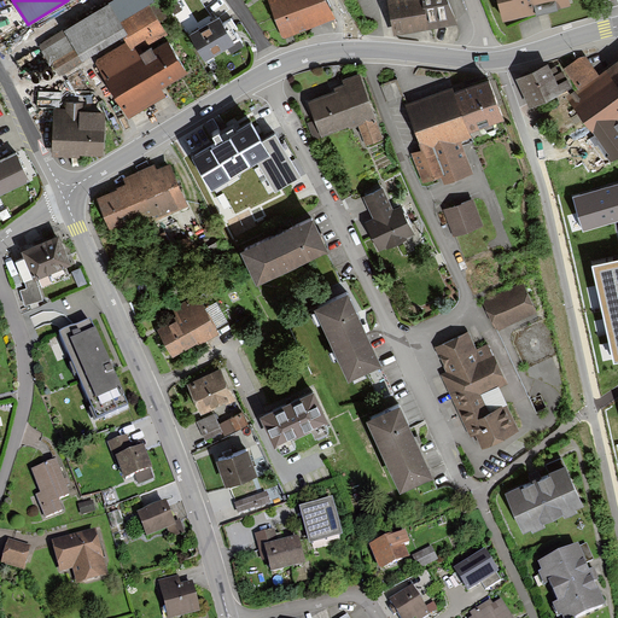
[(95,62),(133,122),(170,100),(167,92),(191,77),(152,12),(167,3),(164,0),(116,0),(39,46),(59,82),(95,62)]
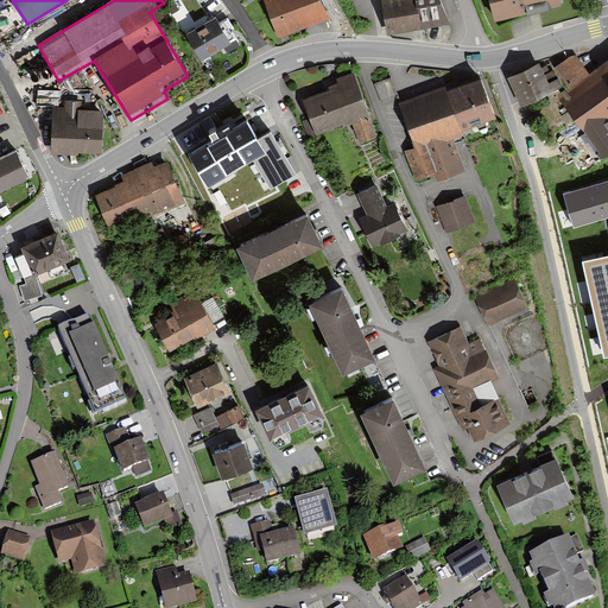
[(200,0),(189,6),(197,20),(208,14),(200,0)]
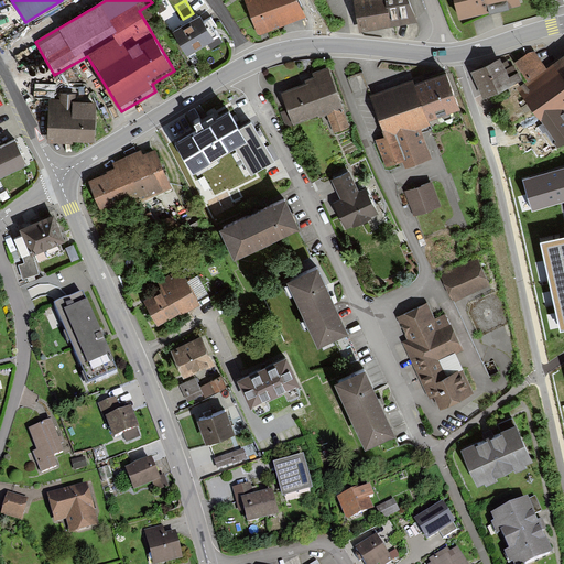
[(245,0),(259,35),(305,17),(297,0),(245,0)]
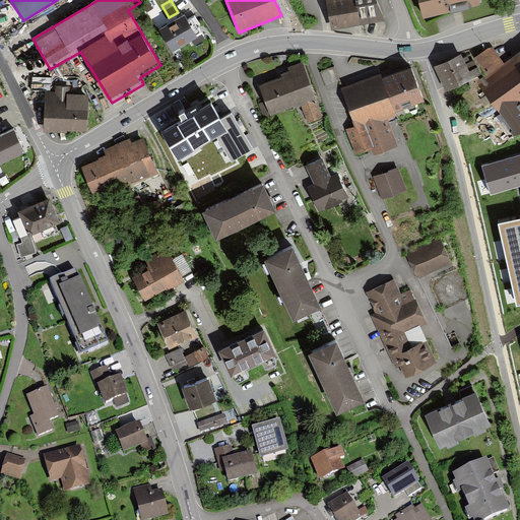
[(326,0),(334,29),(386,19),(379,0),(326,0)]
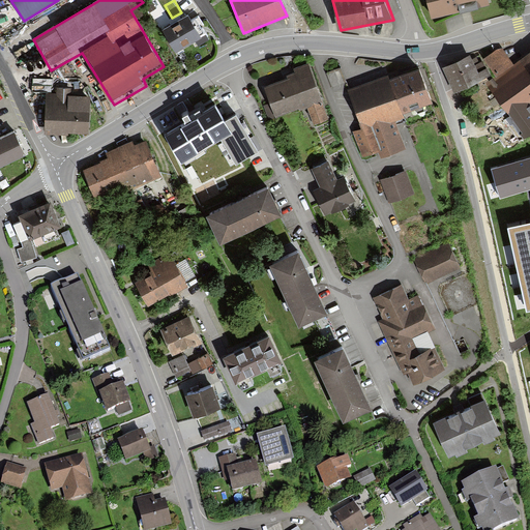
[(429,0),(434,15),(460,7),(461,10),(466,9),(471,8),(478,6),(478,3),(489,0),(429,0)]
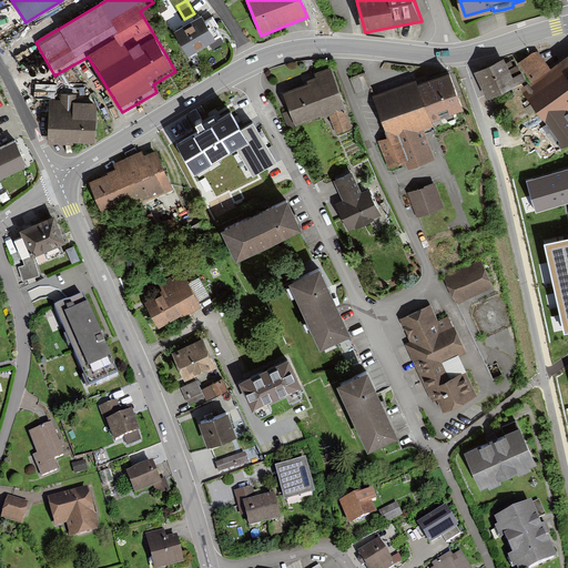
[(203,19),(176,36),(191,58),(217,42),(203,19)]
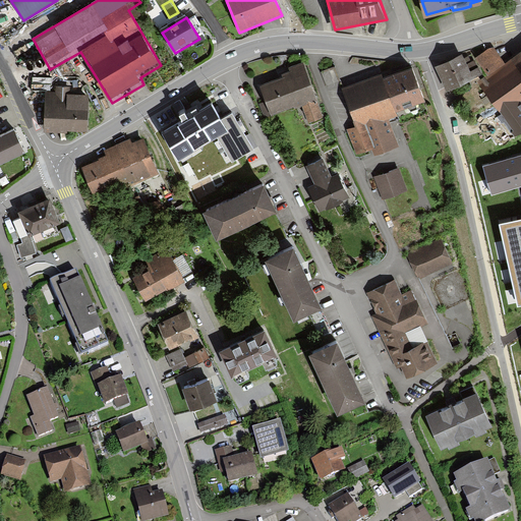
[(489,49),(474,59),(487,76),(478,83),(501,114),(498,116),(513,137),(520,133),(520,52),(506,64),(495,48),(489,49)]
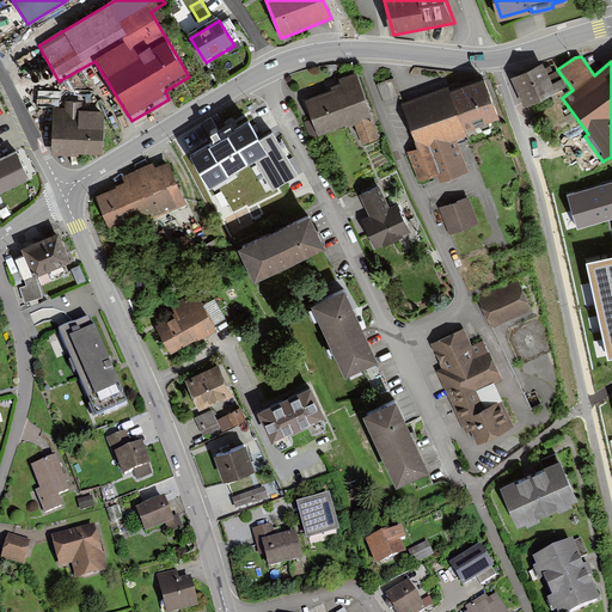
[(510,79),(525,108),(565,87),(557,69),(555,72),(551,66),(545,68),(543,63),(510,79)]
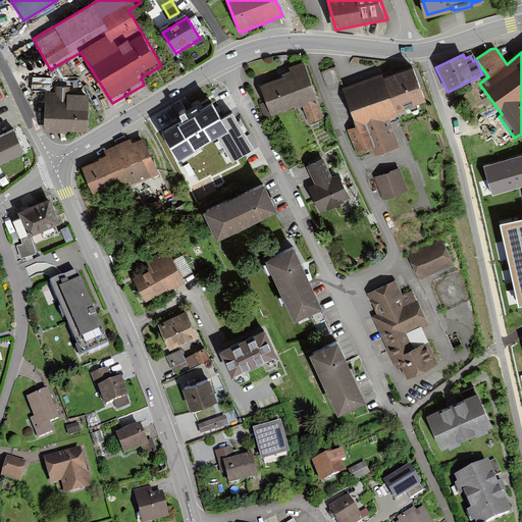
[(257,85),(269,115),(299,104),(306,123),(321,117),(301,62),(286,68),(289,73),(257,85)]
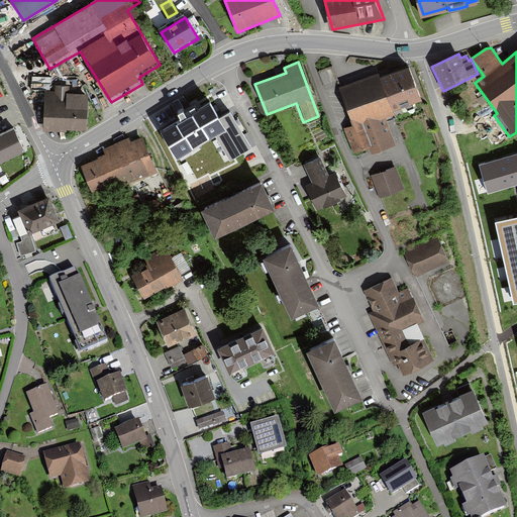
[(416,100),(406,71),(378,81),(376,75),(366,79),(337,89),(351,127),(343,130),(351,152),(368,147),(370,153),(393,144),(382,117),(390,114),(389,111),(397,108),(394,101),(405,97),(407,104),(416,100)]
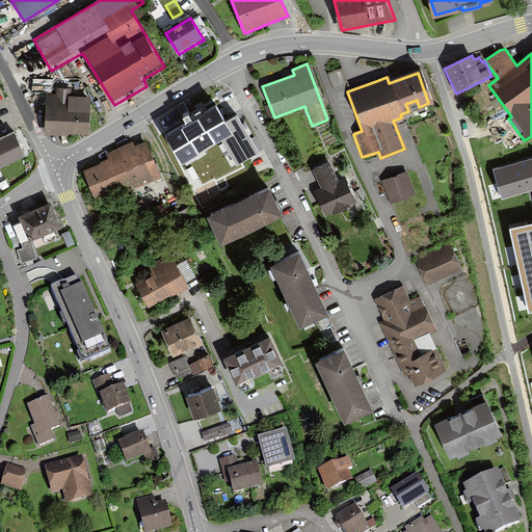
[(48,101),(47,131),(91,133),(92,103),(48,101)]
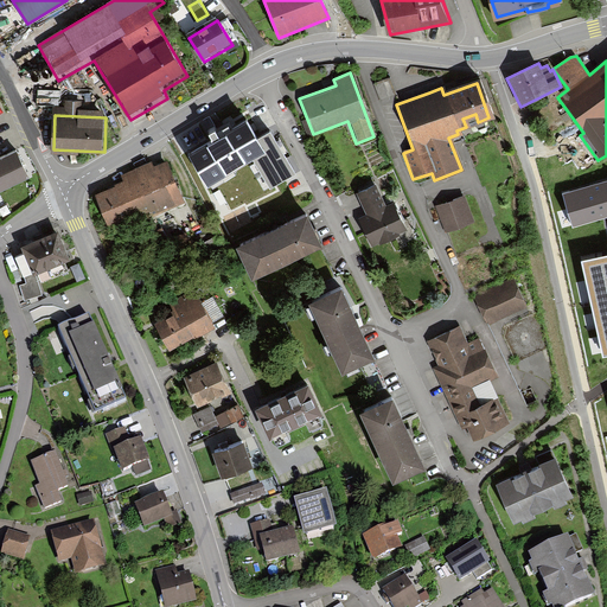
[(191,154),(208,183),(254,157),(268,148),(262,138),(251,120),(191,154)]
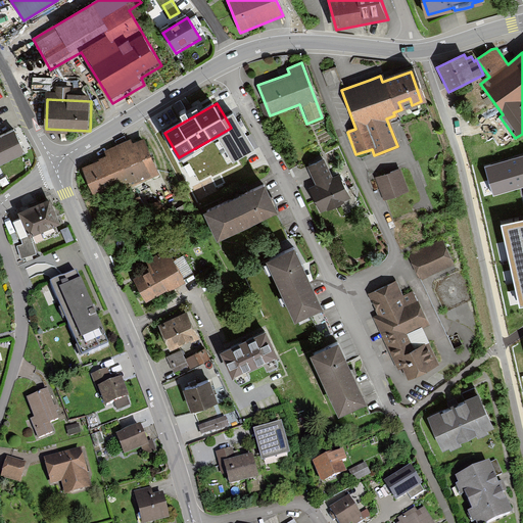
[(234,113),(226,119),(231,128),(219,135),(233,160),(254,148),(234,113)]
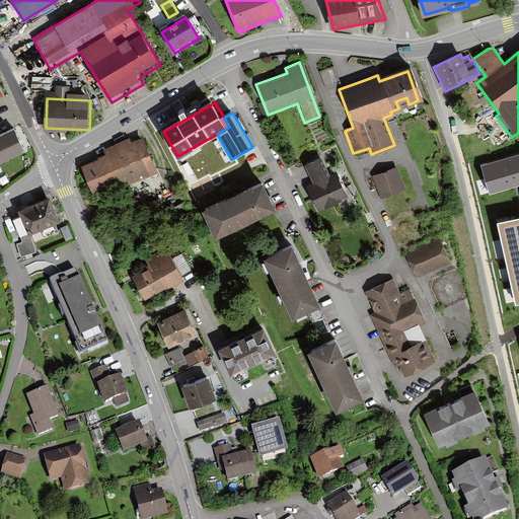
[(16,130),(0,137),(0,163),(0,165),(26,153),(16,130)]
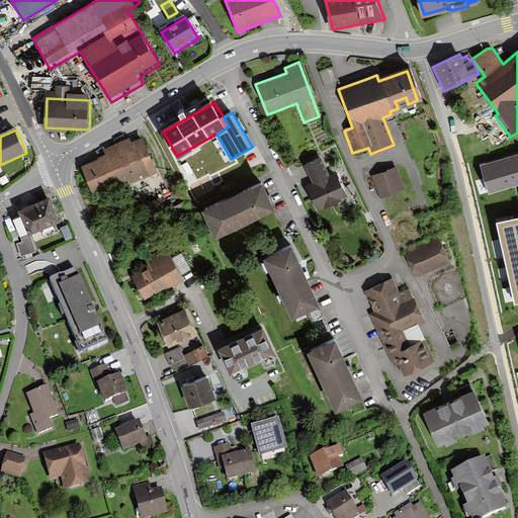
[(82,166),(93,194),(123,181),(125,185),(157,172),(143,139),(131,144),(128,139),(103,150),(105,156),(82,166)]
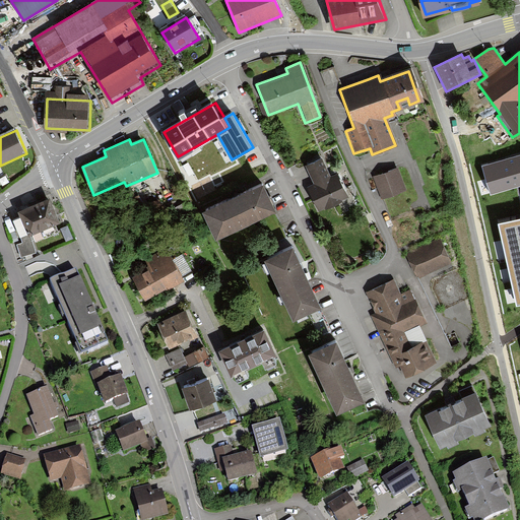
[(519,153),(481,165),(490,192),(519,183),(519,153)]
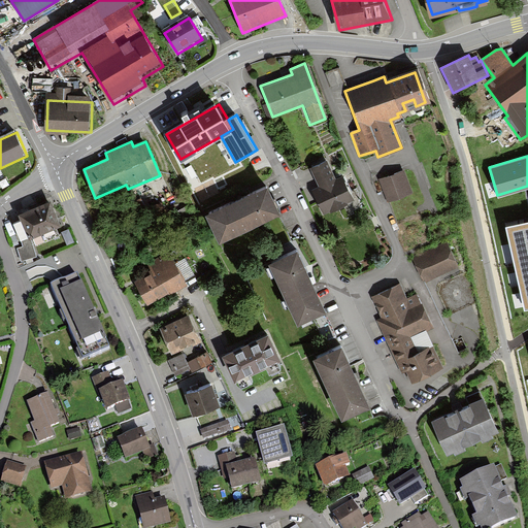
[(326,161),(309,168),(320,191),(314,194),(322,213),(351,201),(340,176),(333,179),(326,161)]
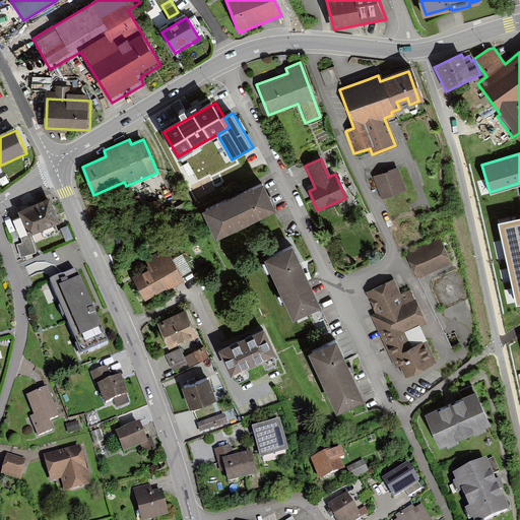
[(373,177),(381,197),(402,189),(394,169),(373,177)]
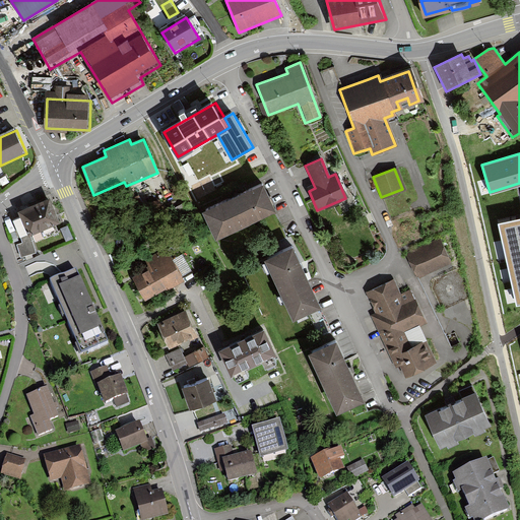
[(206,209),(219,237),(278,209),(265,182),(206,209)]
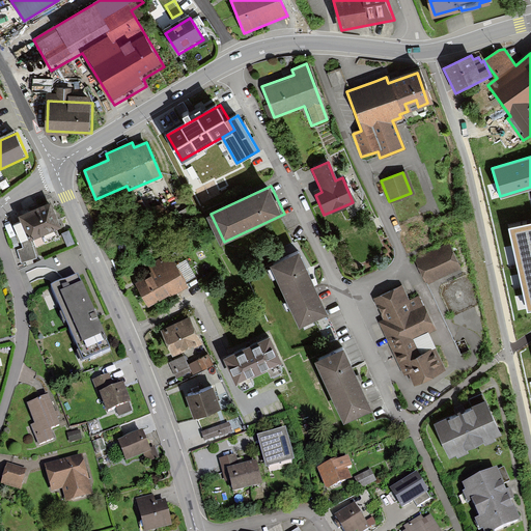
[(22,223),(30,243),(32,242),(62,229),(52,204),(20,217),(22,223)]
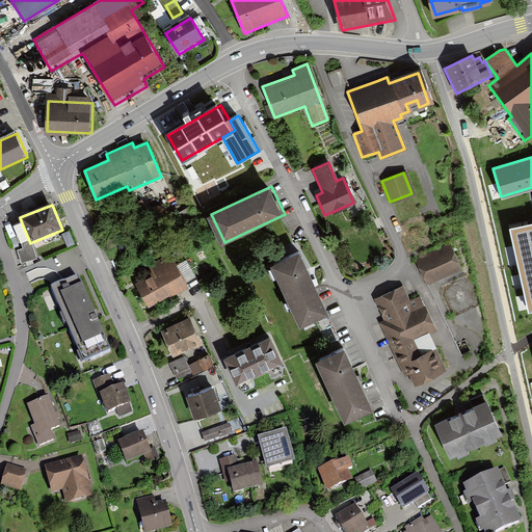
[(192,218),(187,209),(177,214),(182,223),(192,218)]
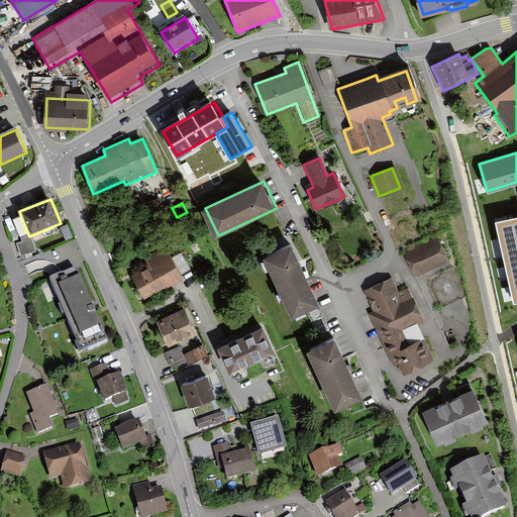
[(516,215),(496,220),(513,300),(516,299),(516,215)]
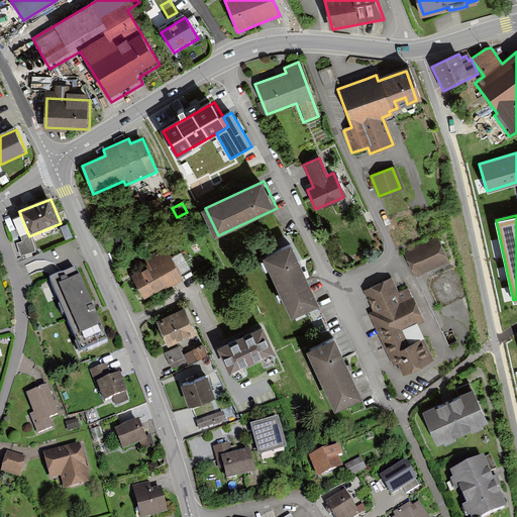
[(35,251),(31,235),(29,236),(21,217),(13,220),(19,236),(21,236),(22,240),(17,243),(21,255),(35,251)]
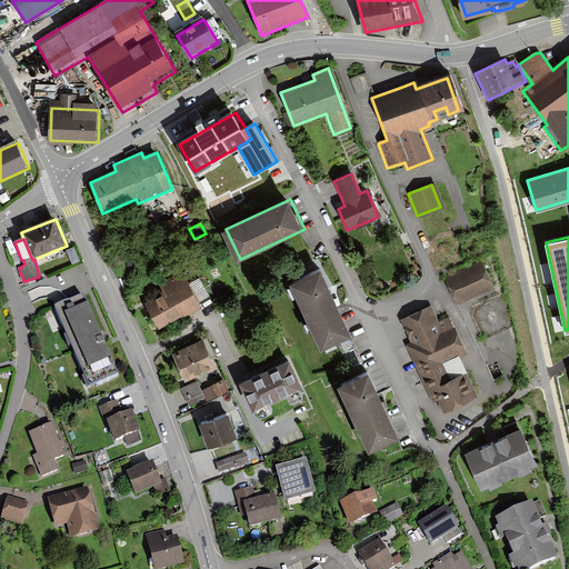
[(75,248),(67,251),(72,263),(80,260),(75,248)]
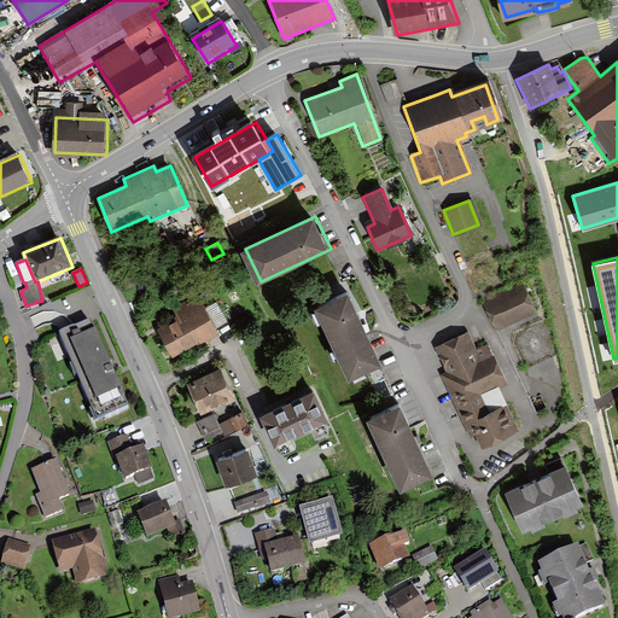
[(483,302),(495,328),(534,310),(522,284),(483,302)]
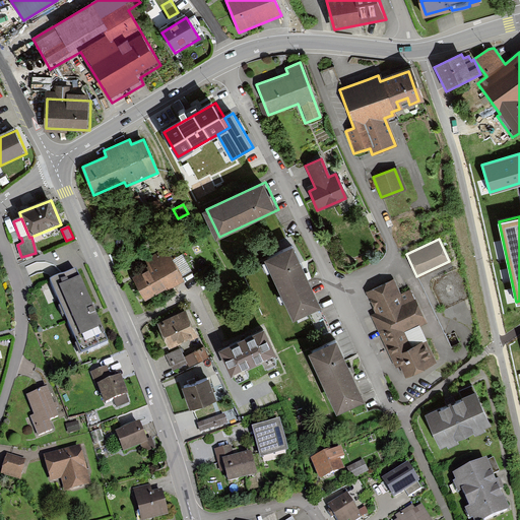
[(133,274),(145,298),(157,291),(156,290),(166,285),(167,288),(186,278),(167,247),(145,258),(149,265),(133,274)]
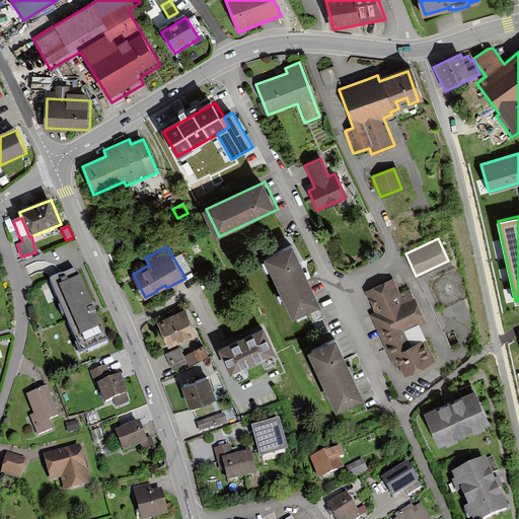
[(295,246),(268,258),(296,317),(322,305),(295,246)]
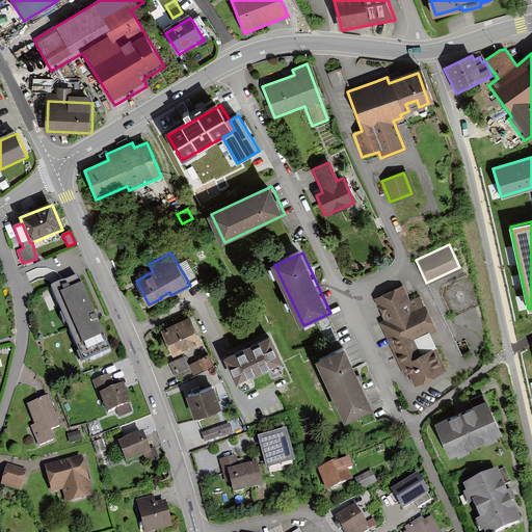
[(51,286),(83,360),(108,349),(76,274),(51,286)]
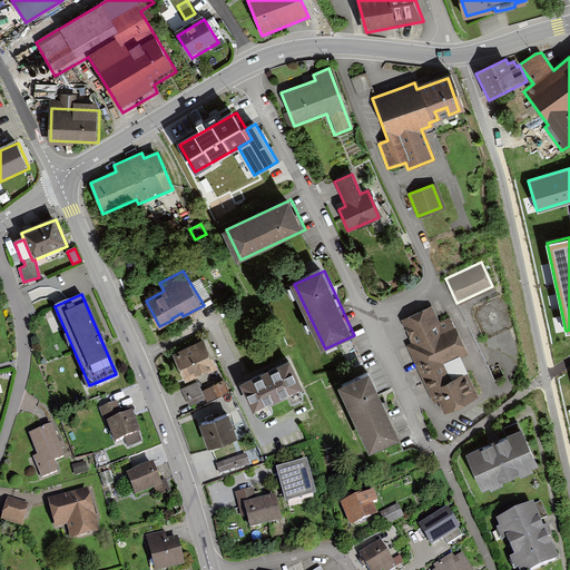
[(428,307),(400,321),(410,341),(405,343),(439,414),(475,397),(455,355),(463,352),(448,318),(435,324),(428,307)]
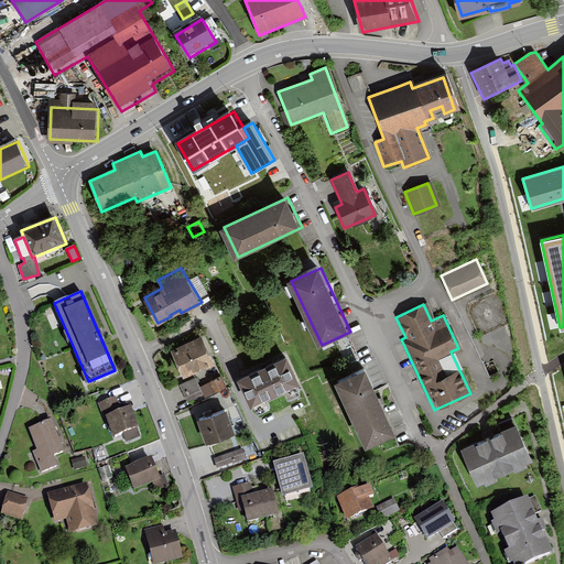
[(171,348),(184,376),(216,362),(203,334),(171,348)]
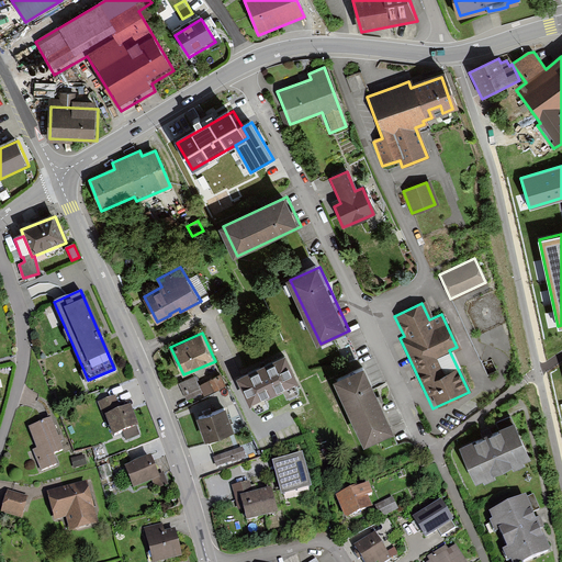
[(236,373),(249,402),(299,378),(285,350),(236,373)]
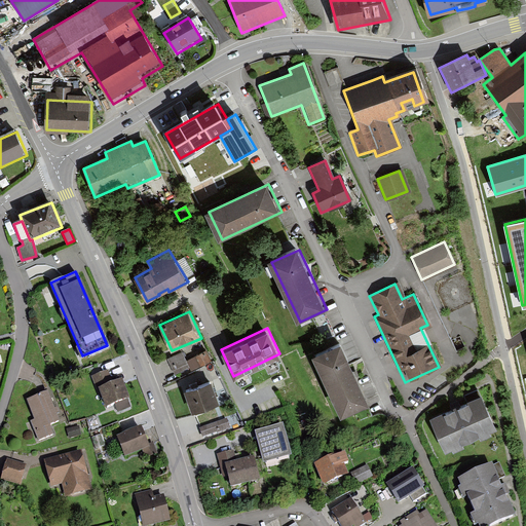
[(316,355),(344,414),(371,402),(343,343),(316,355)]
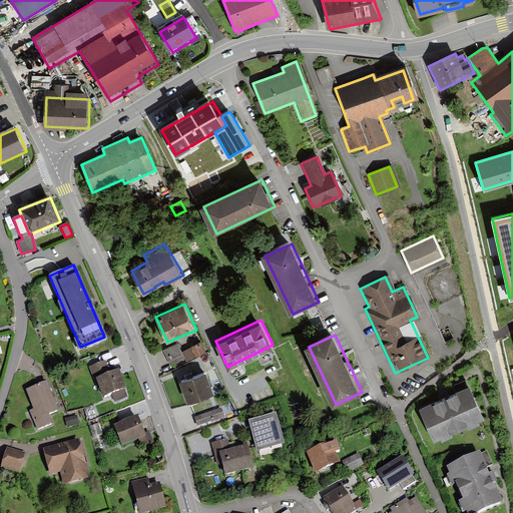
[(201,340),(182,350),(185,357),(186,360),(207,350),(201,340)]
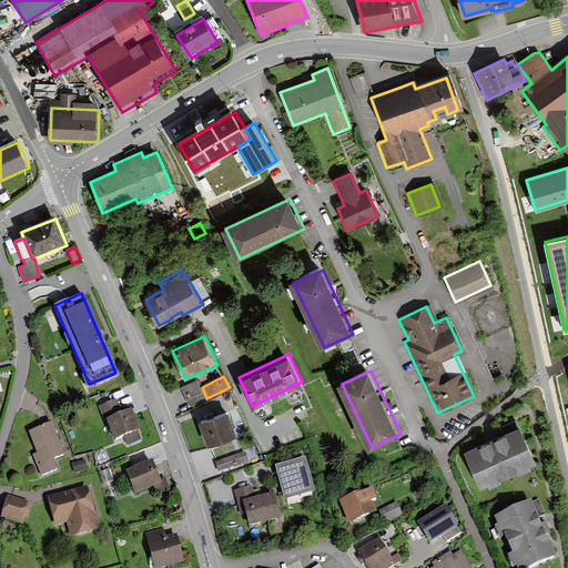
[(202,387),(198,378),(181,386),(190,403),(205,395),(202,387)]
